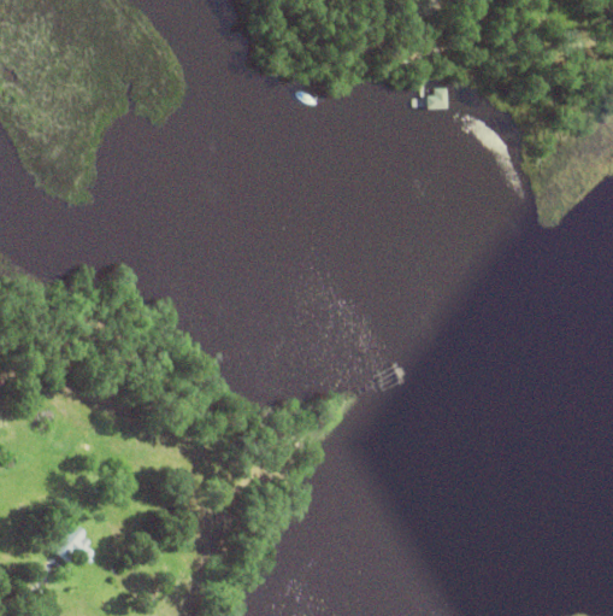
[(428,95),(435,95),(435,88),(447,88),(448,107),(428,109),(428,95)]
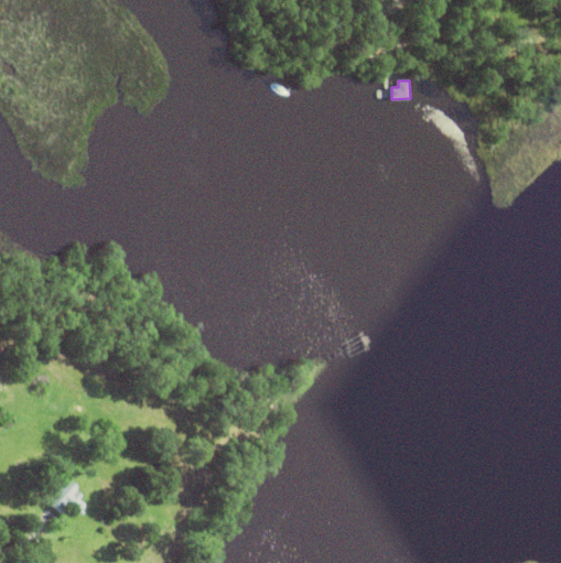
[(38,472),(51,456),(60,463),(46,478),(38,472)]
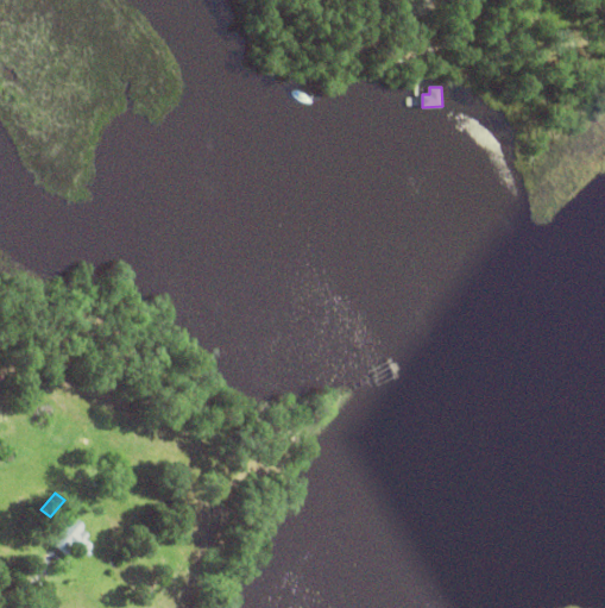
[(84,556),(71,545),(68,550),(56,540),(71,520),(83,531),(80,536),(93,545),(84,556)]
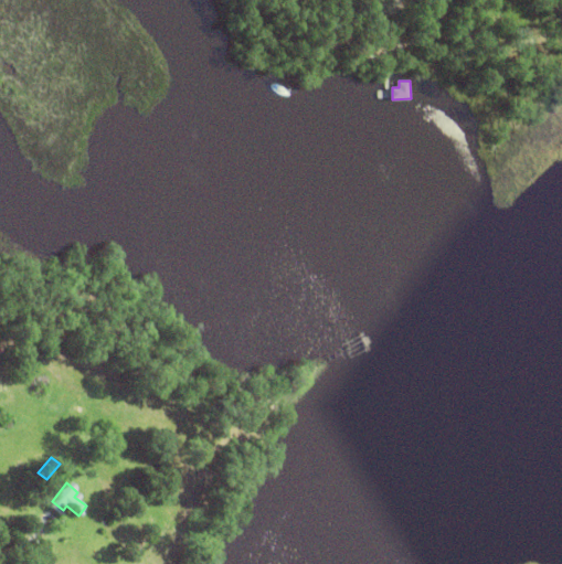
[(133,547),(137,543),(144,549),(139,554),(133,547)]
